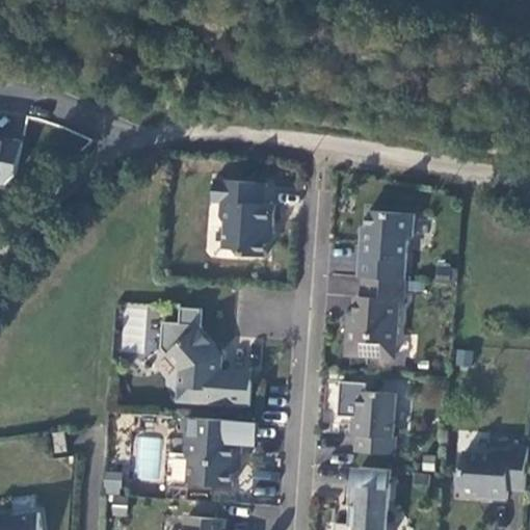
[(0,180),(7,182),(17,174),(23,140),(0,135),(0,180)]
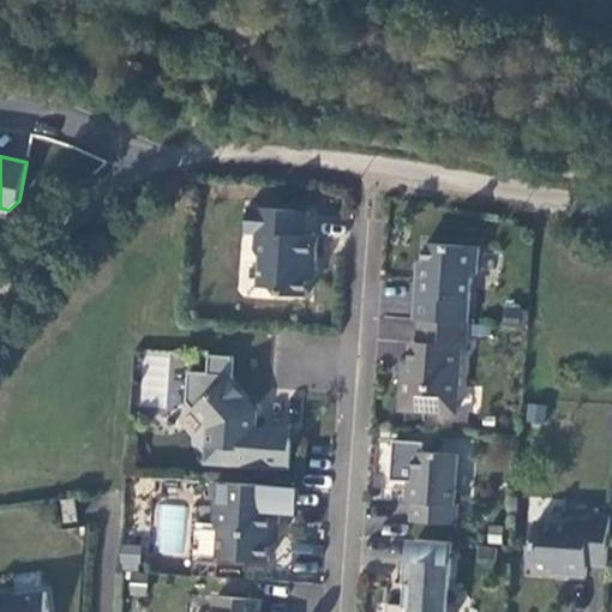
[(257,258),(255,286),(269,288),(275,294),(304,297),(306,275),(312,270),(315,237),(303,235),(305,211),(244,208),(243,233),(253,233),(251,251),(257,258)]
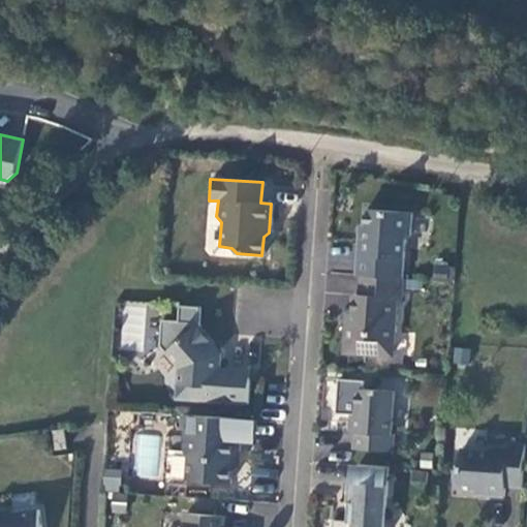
[(357,237),(353,275),(359,276),(400,279),(403,240),(408,236),(409,213),(364,209),(362,237),(357,237)]
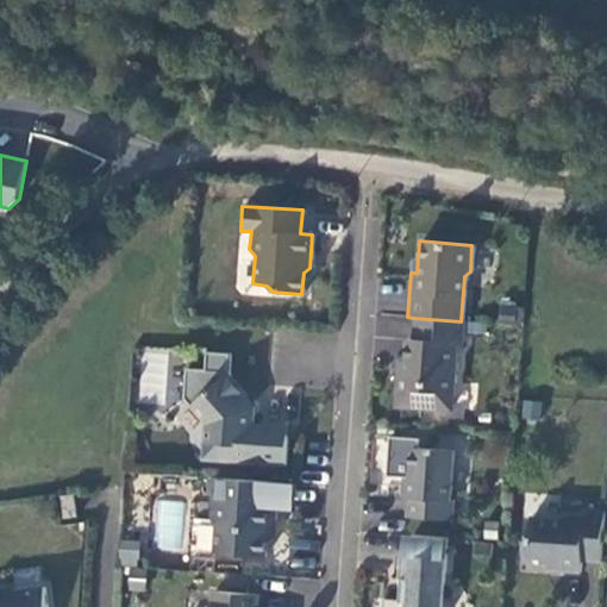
[(461,321),(413,318),(413,319),(412,339),(406,339),(404,379),(396,379),(395,398),(404,405),(449,408),(454,344),(460,344),(461,321)]
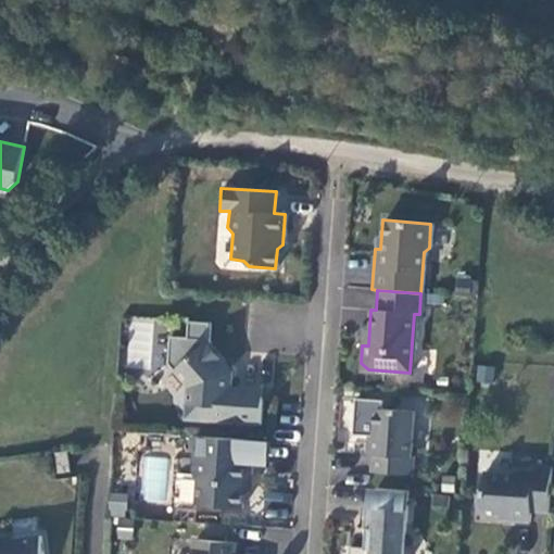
[(126,317),(126,366),(154,366),(154,318),(126,317)]
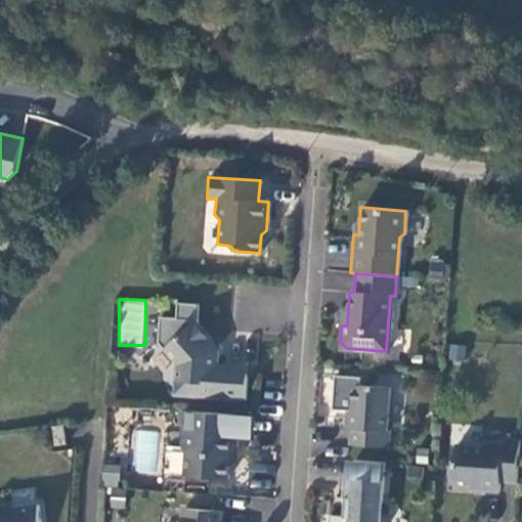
[(185,395),(244,399),(247,367),(214,365),(214,358),(208,351),(212,347),(208,342),(209,340),(193,321),(163,349),(175,364),(174,381),(187,382),(185,395)]
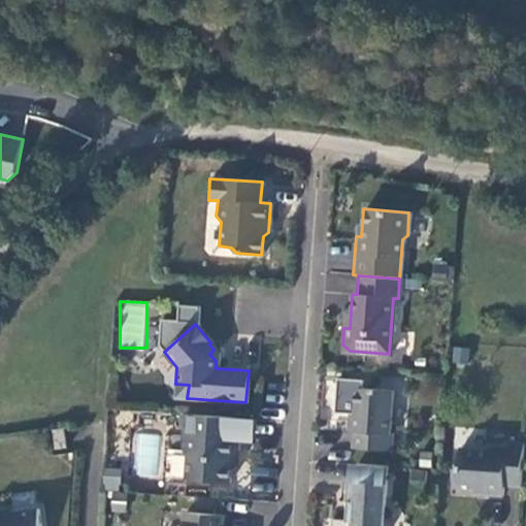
[(388,433),(391,390),(359,388),(355,393),(353,414),(349,413),(347,431),(352,431),(351,448),(389,451),(390,433),(388,433)]
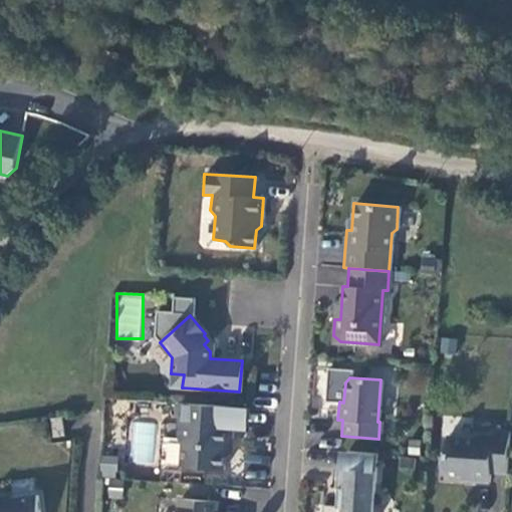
[(232,427),(233,408),(174,403),(174,417),(178,418),(176,438),(181,443),(180,467),(222,470),(224,447),(229,448),(231,427),(232,427)]
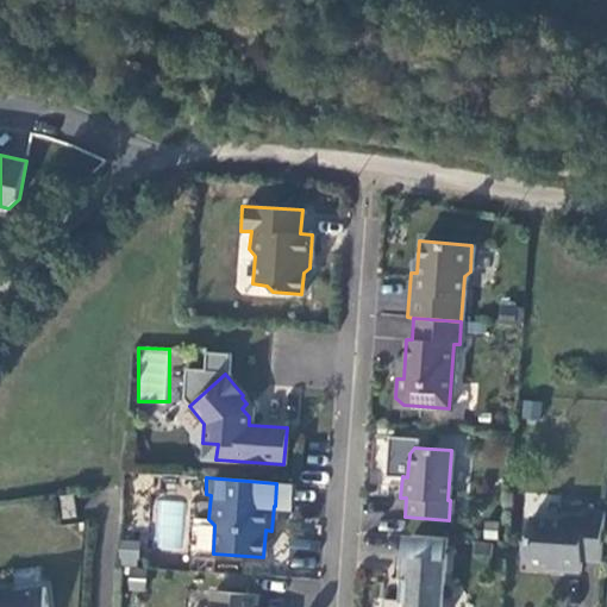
[(57,492),(61,514),(75,512),(73,492),(57,492)]
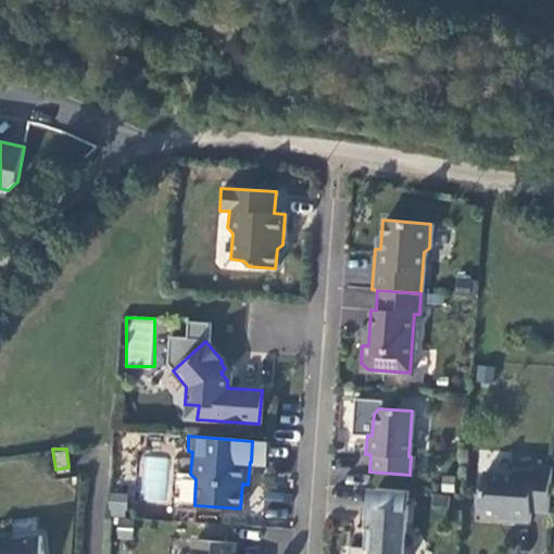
[(140,453),(137,500),(164,501),(167,455),(140,453)]
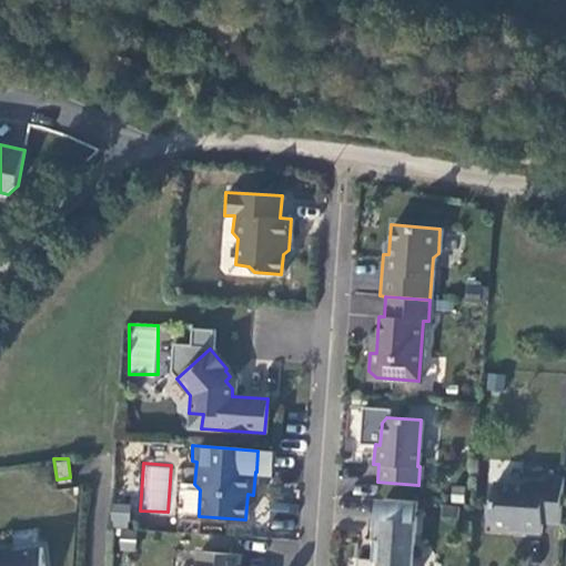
[(559,524),(563,477),(543,475),(543,481),(524,479),(519,484),(494,482),(493,499),(488,503),(487,521),(491,525),(521,527),(519,532),(541,533),(541,523),(559,524)]
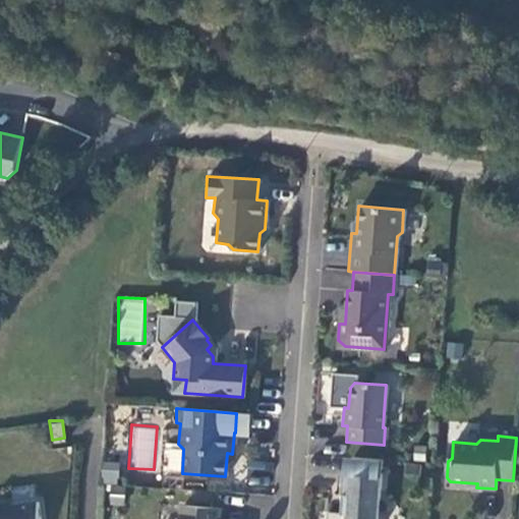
[(378,518),(382,460),(351,458),(350,474),(341,474),(340,496),(343,496),(342,515),(347,516),(346,518),(378,518)]
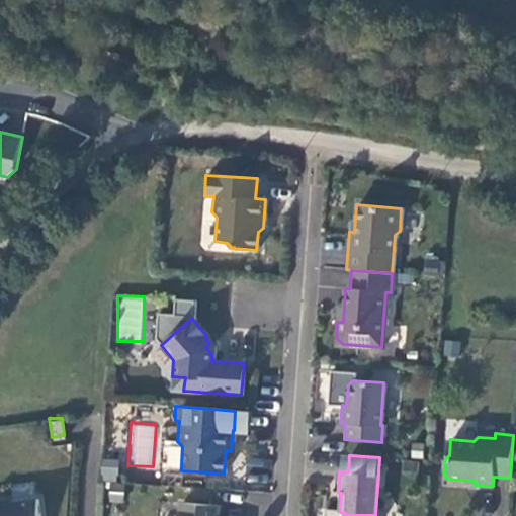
[(401,458),(398,485),(412,487),(415,459),(401,458)]
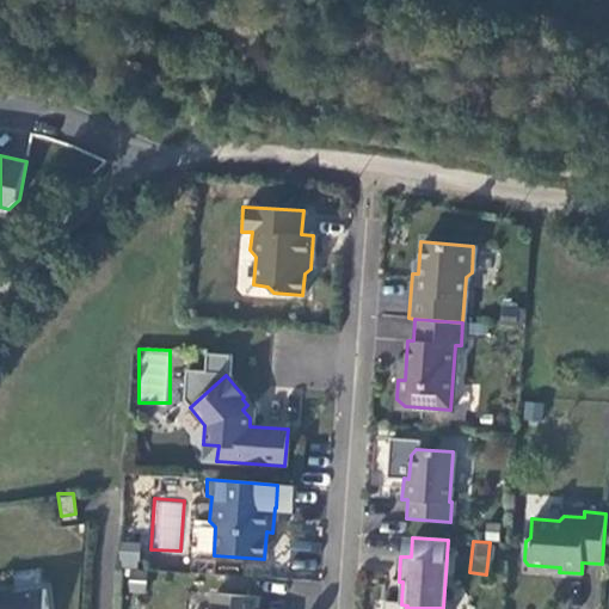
[(0,608),(45,608),(43,585),(16,590),(16,585),(0,586),(0,608)]
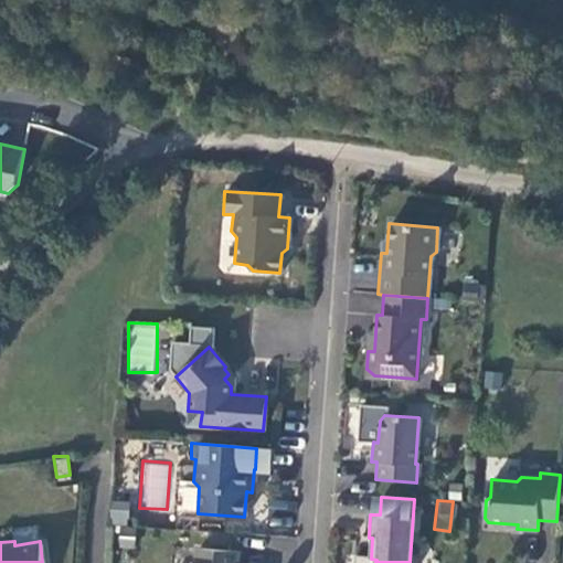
[(236,562),(237,551),(197,549),(194,562),(236,562)]
